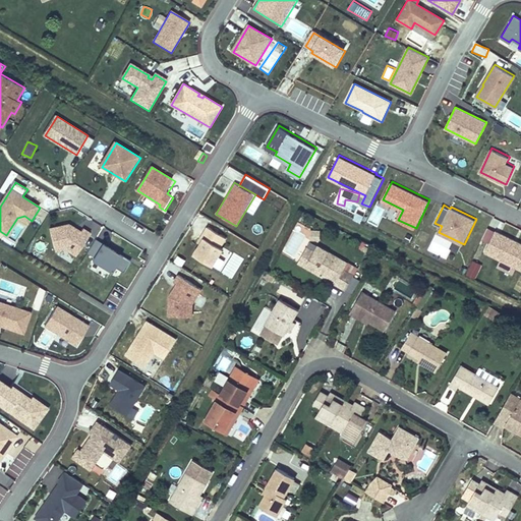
[(32,221),(24,216),(17,218),(29,225),(32,221)]
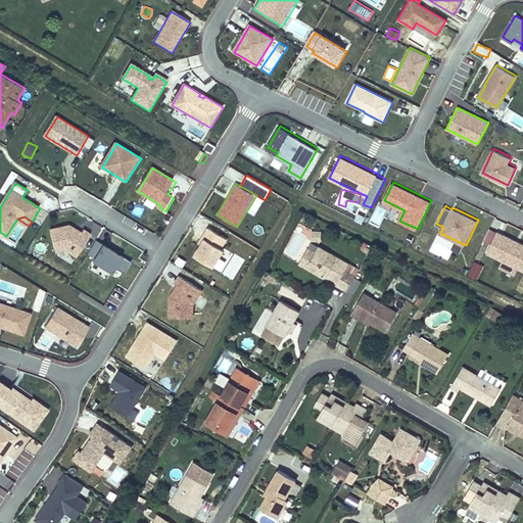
[(79,257),(92,235),(85,231),(83,234),(70,226),(52,231),(57,253),(66,250),(79,257)]
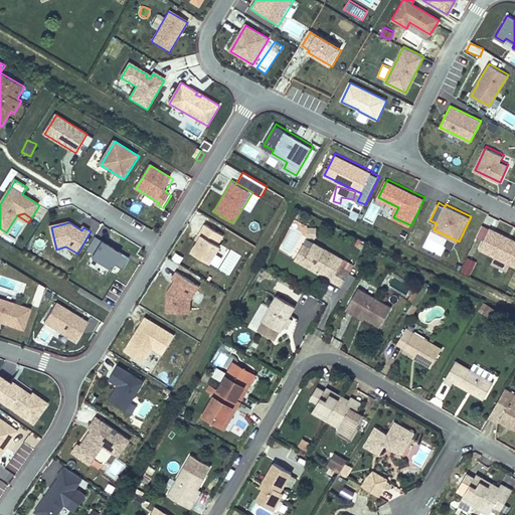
[(211,265),(222,247),(219,245),(224,236),(207,226),(201,235),(203,236),(193,253),(211,265)]
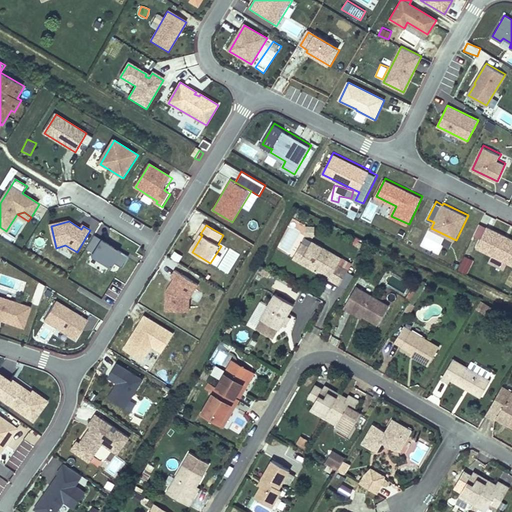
[(314,235),(314,226),(307,225),(306,235),(314,235)]
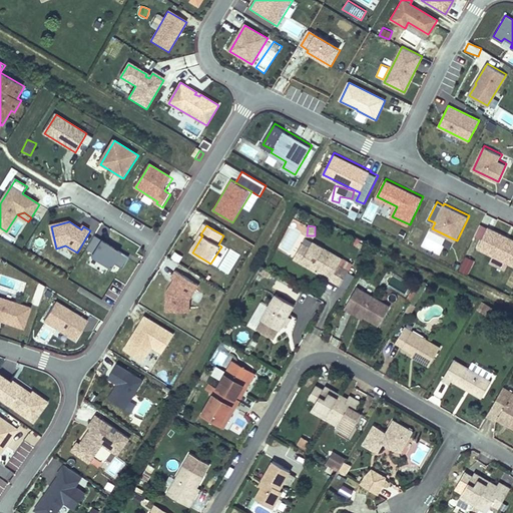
[(512,236),(490,225),(479,247),(494,254),(491,262),(506,270),(510,263),(512,264),(512,236)]
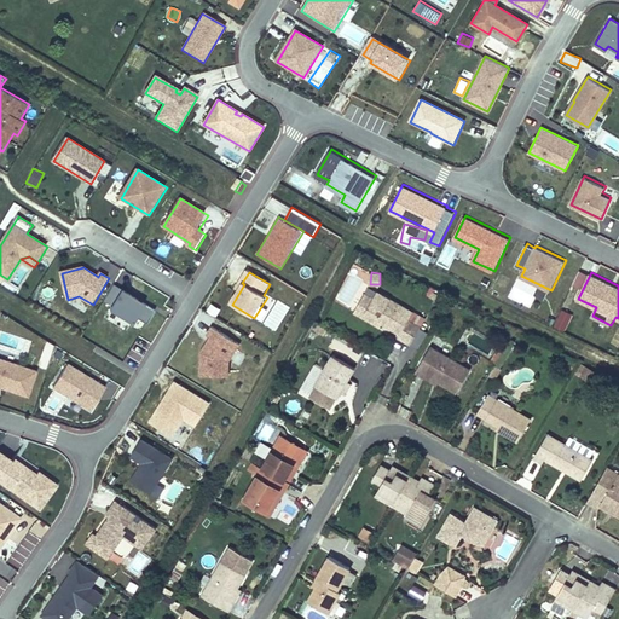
[(157,312),(115,285),(105,302),(114,307),(111,311),(134,324),(138,318),(149,325),(157,312)]
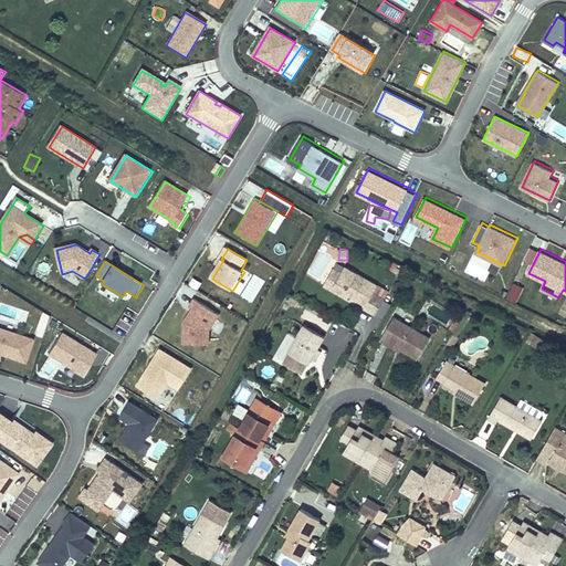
[(349,297),(350,295),(335,286),(347,265),(339,261),(325,284),(349,297)]
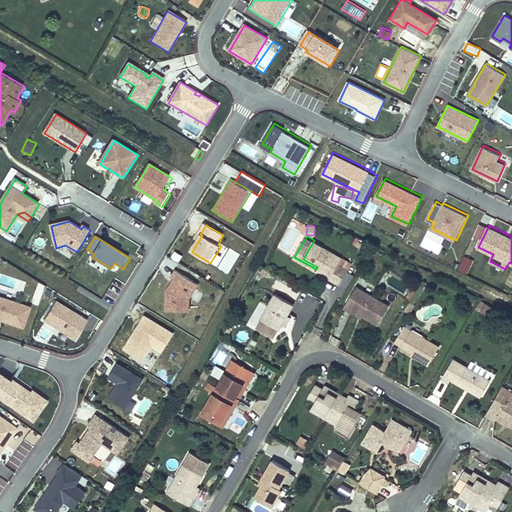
[(303,259),(317,267),(332,275),(330,278),(341,284),(342,283),(348,287),(356,274),(349,270),(354,262),(314,239),(314,240),(303,259)]
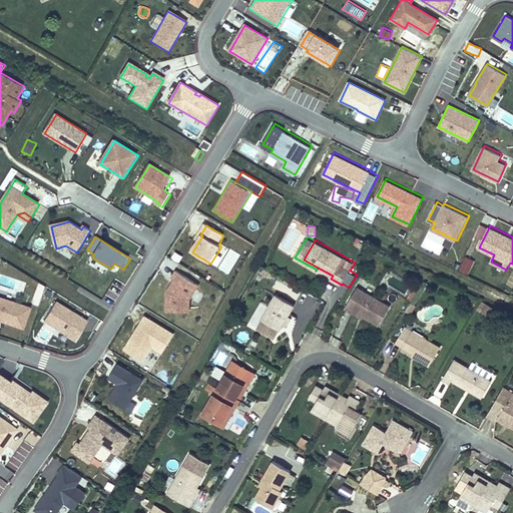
[(469,275),(475,261),(465,255),(459,271),(469,275)]
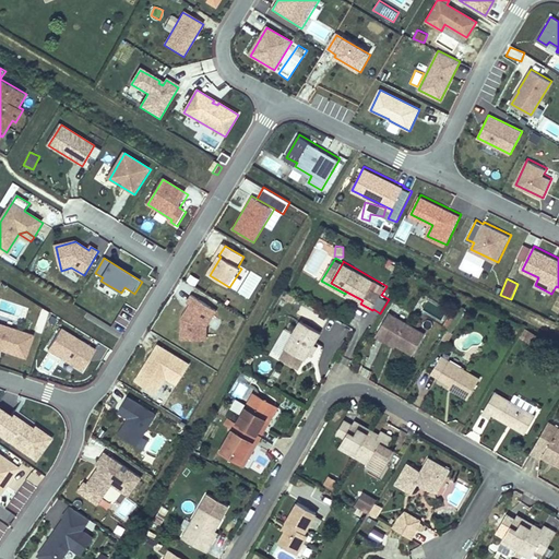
[(209,324),(218,309),(192,293),(188,300),(191,302),(182,317),(182,337),(209,337),(209,324)]
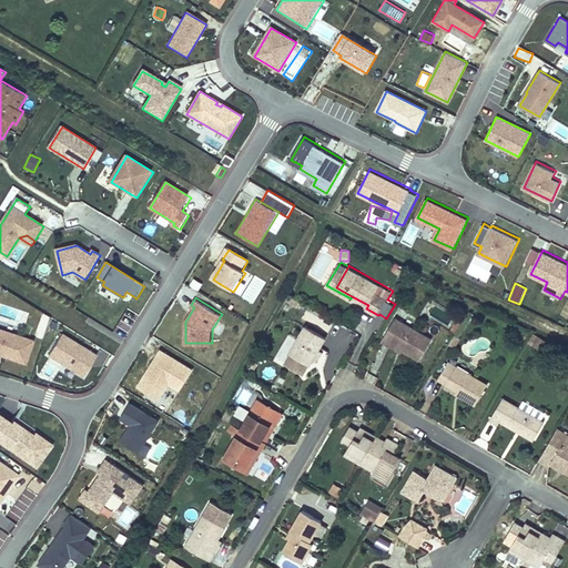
[(42,314),(36,335),(43,336),(49,316),(42,314)]
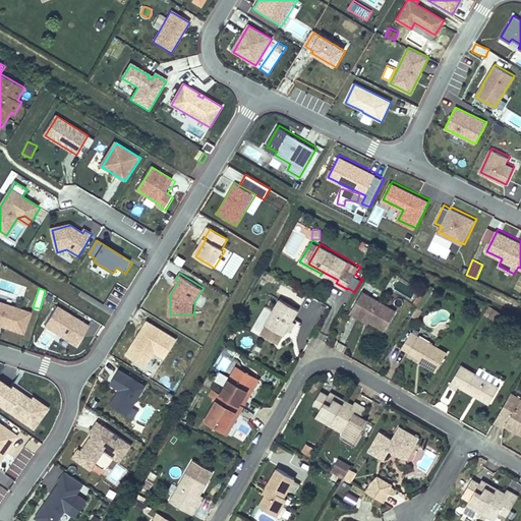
[(364,289),(351,312),(358,316),(359,314),(370,322),(385,330),(398,308),(364,289)]
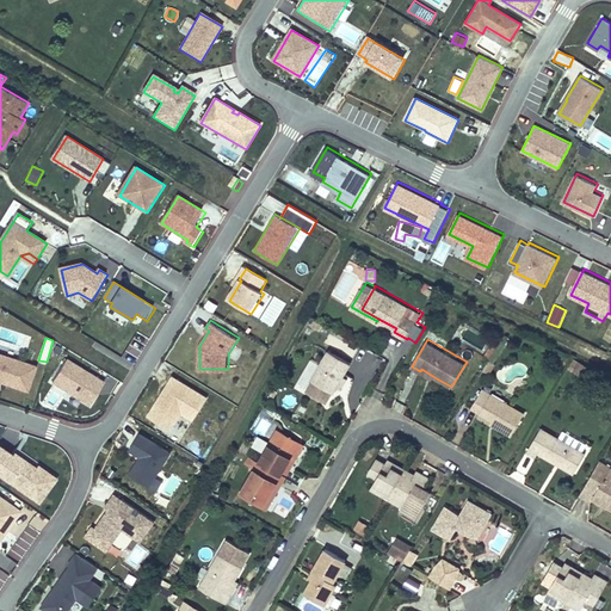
[(326,406),(335,389),(343,378),(350,365),(328,352),(319,366),(309,362),(301,376),(310,382),(304,393),(326,406)]
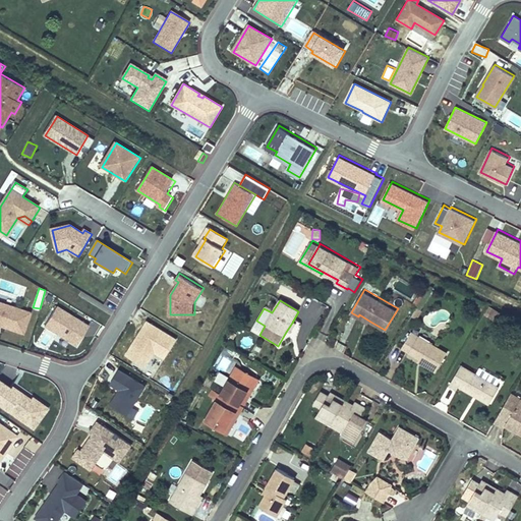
[(24,335),(32,312),(0,301),(0,326),(0,327),(1,324),(4,325),(3,328),(24,335)]
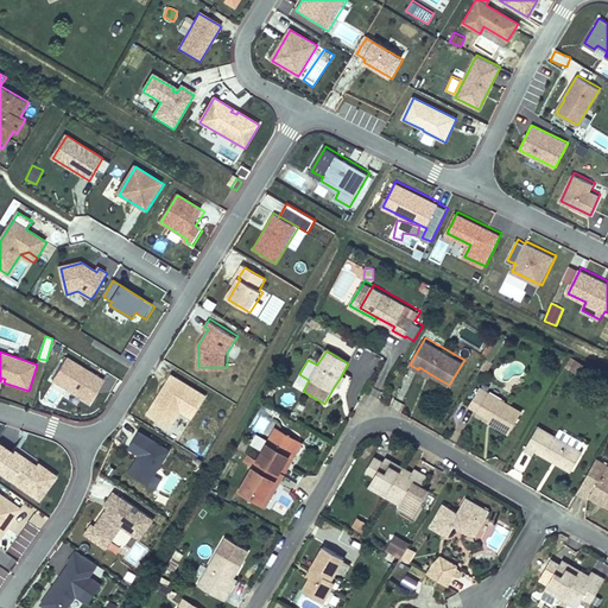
[(92,404),(105,381),(68,359),(54,381),(92,404)]
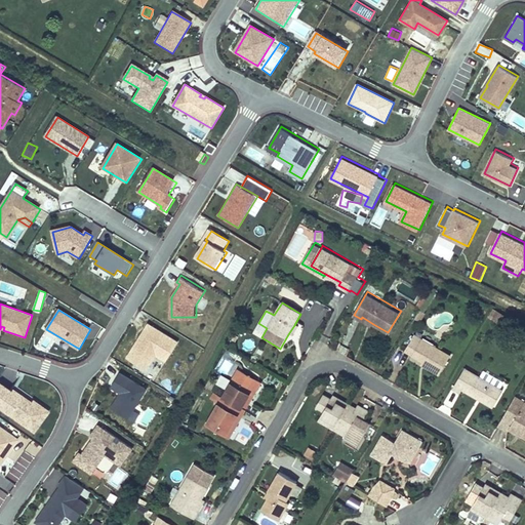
[(492,321),(503,323),(505,313),(494,311),(492,321)]
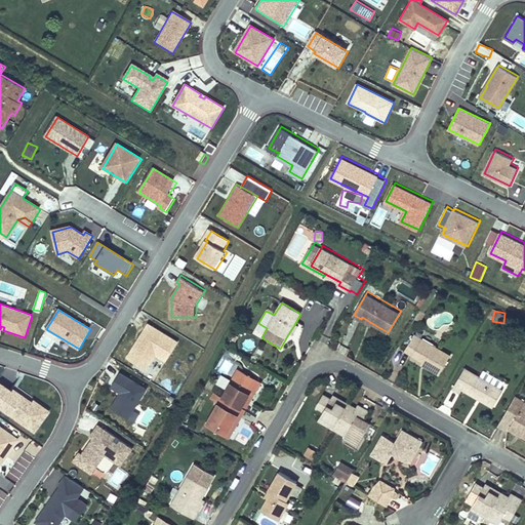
[(362,317),(361,319),(372,325),(373,324),(362,317)]
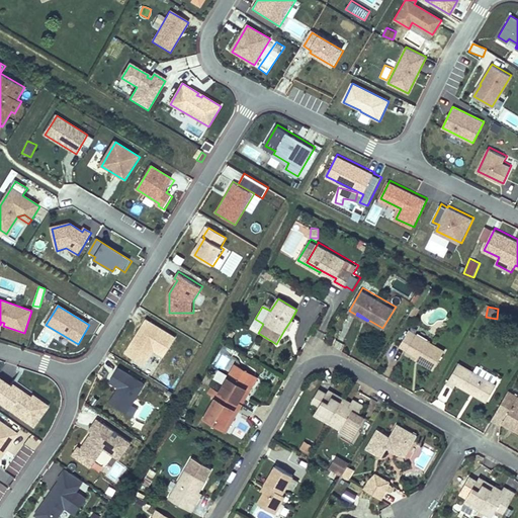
[(165,355),(177,335),(148,317),(126,352),(147,364),(155,350),(165,355)]
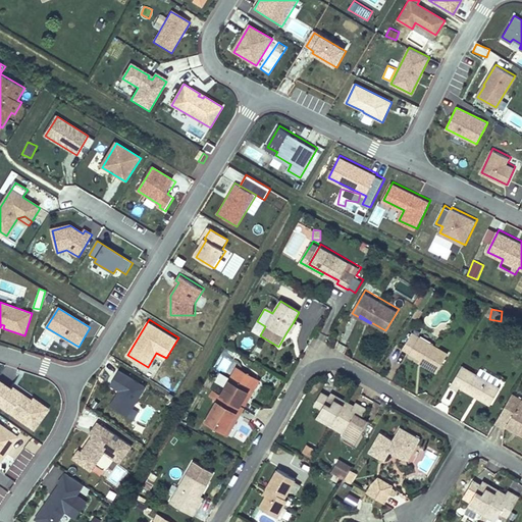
[(296,324),(293,323),(286,332),(291,334),(296,324)]
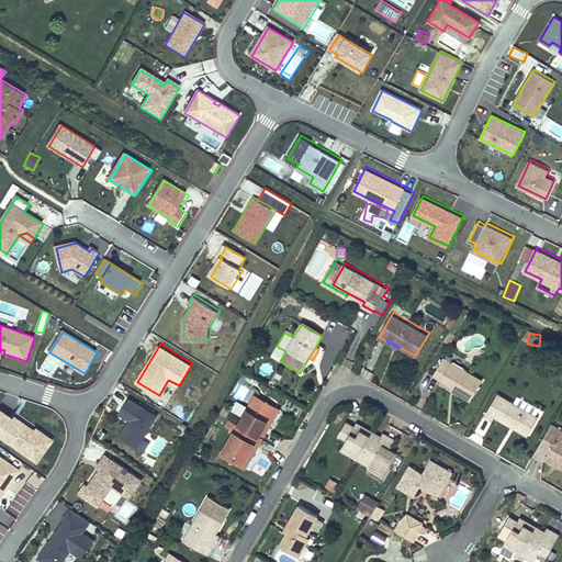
[(56,366),(68,372),(71,367),(60,360),(56,366)]
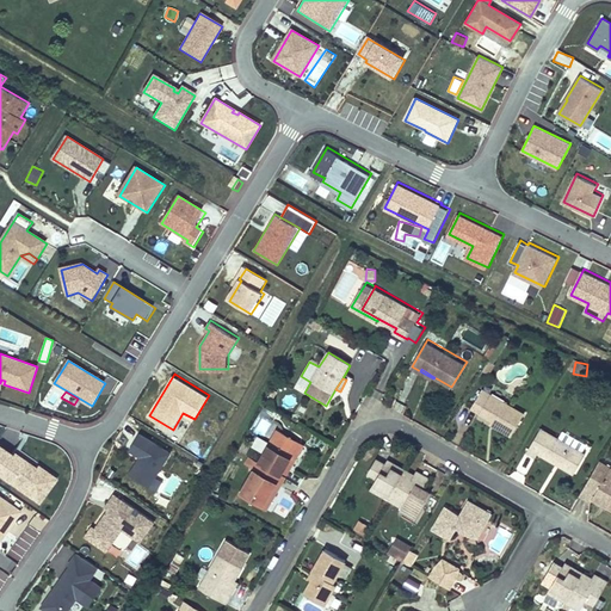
[(497,425),(494,429),(510,437),(522,415),(481,392),(470,411),(491,421),(497,425)]
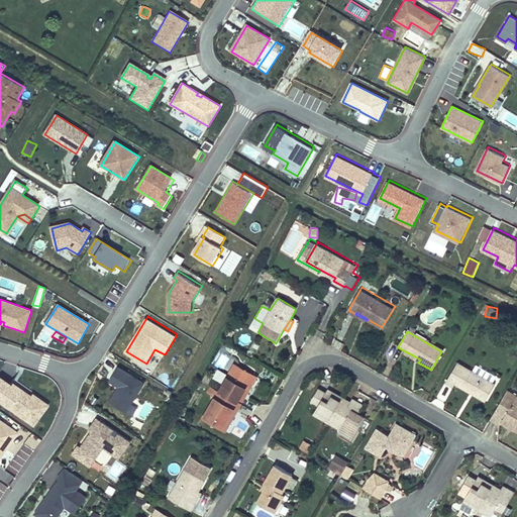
[(470,390),(475,393),(474,396),(485,402),(494,385),(456,364),(445,383),(453,387),(454,385),(468,393),(470,390)]
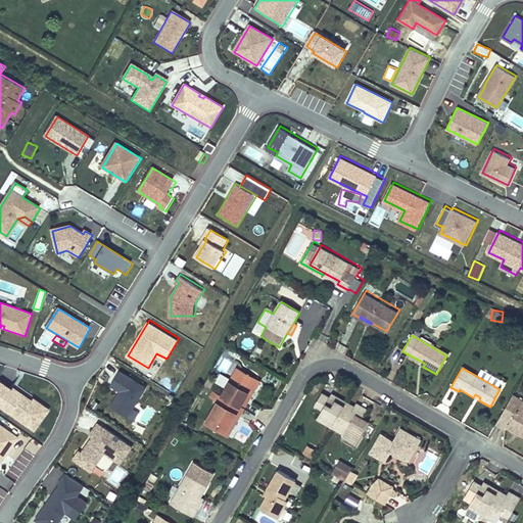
[(130,415),(148,386),(121,369),(111,384),(121,389),(112,403),(130,415)]
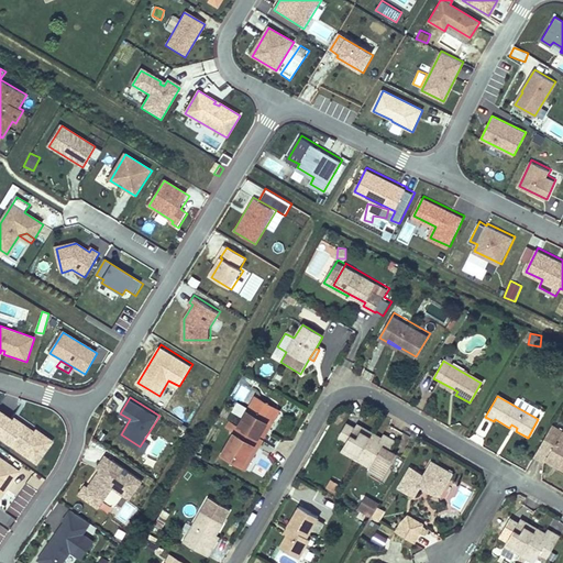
[(256,397),(221,457),(241,468),(276,409),(256,397)]
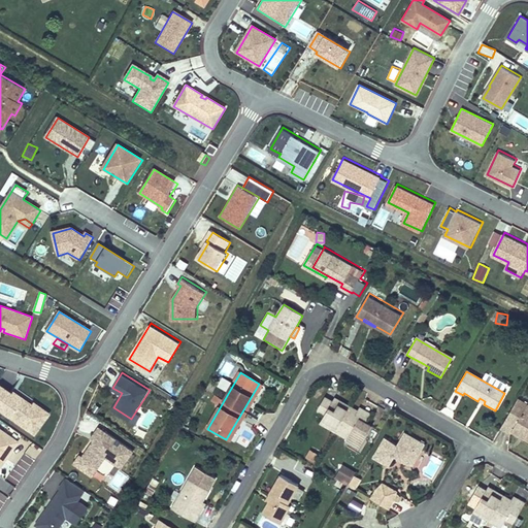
[(227,391),(231,382),(223,377),(218,386),(227,391)]
